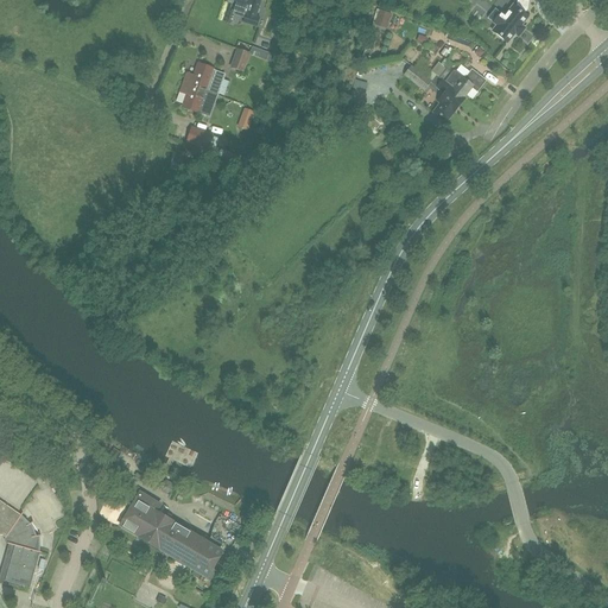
[(257,29),(260,18),(257,17),(261,1),(259,0),(230,0),(246,5),(244,13),(246,14),(242,24),(257,29)]
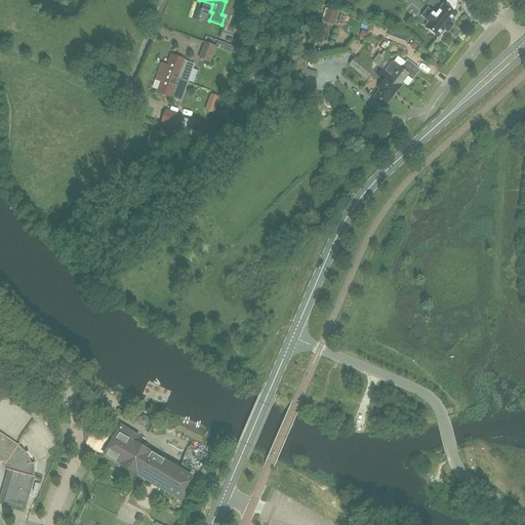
[(426,28),(438,38),(444,30),(448,32),(453,25),(450,23),(456,15),(453,12),(456,9),(457,0),(458,0),(457,0),(446,0),(446,5),(445,6),(443,5),(436,14),(433,12),(427,21),(430,23),(426,28)]
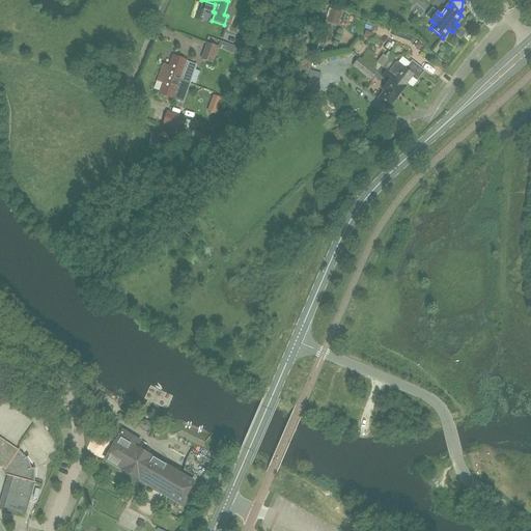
[(331,7),(328,19),(339,23),(343,10),(331,7)]
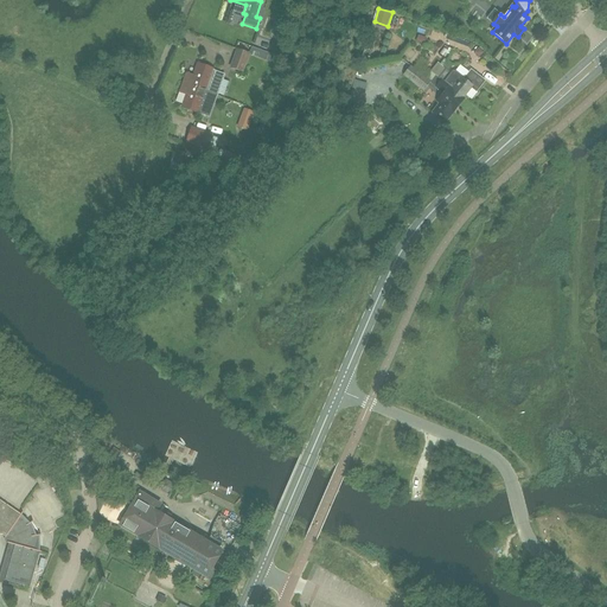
[(248,57),(249,52),(237,49),(231,66),(237,69),(243,70),(248,57)]
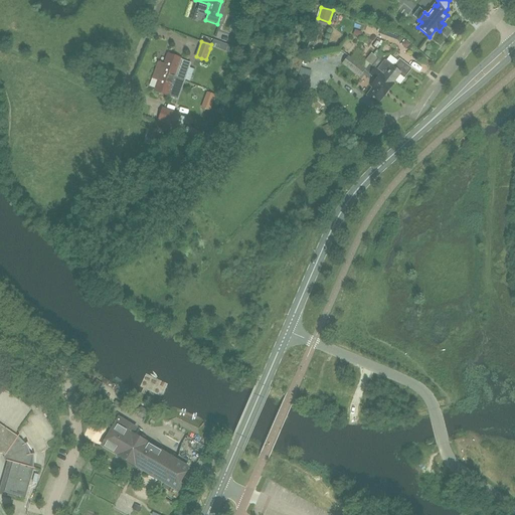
[(369,64),(375,68),(381,61),(370,52),(367,57),(369,59),(363,67),(366,69),(369,64)]
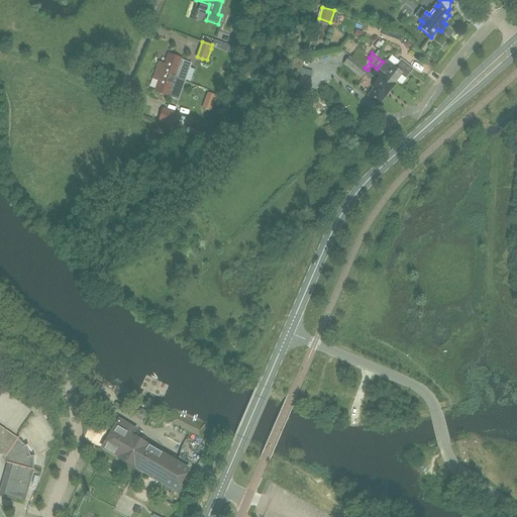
[(393,53),(389,57),(396,63),(400,59),(393,53)]
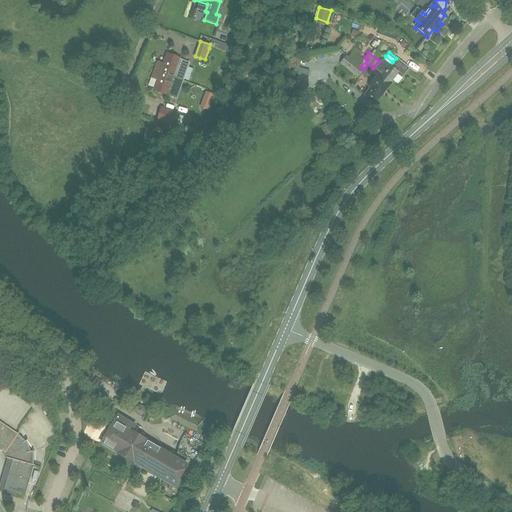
[(155,70),(173,77),(180,59),(167,54),(165,59),(163,64),(158,62),(155,70)]
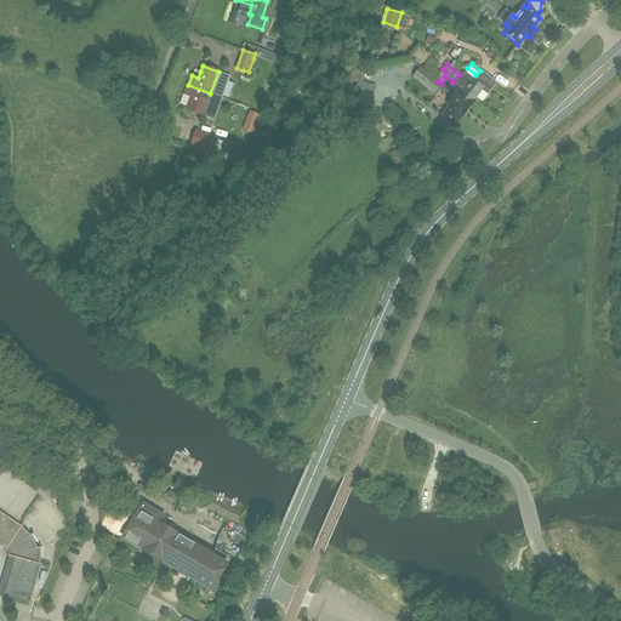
[(420,68),(412,78),(433,95),(440,85),(442,84),(438,81),(420,68)]
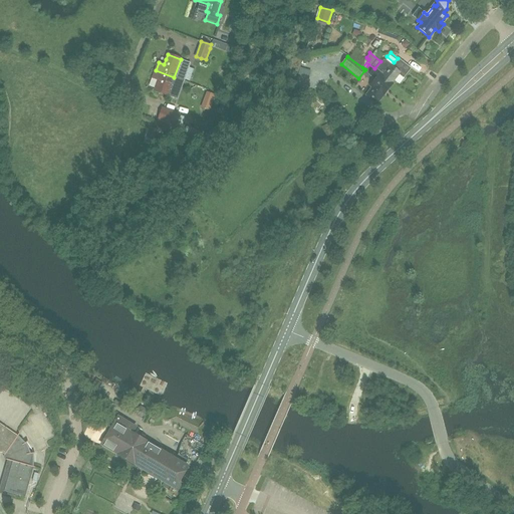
[(410,56),(408,60),(417,66),(420,62),(410,56)]
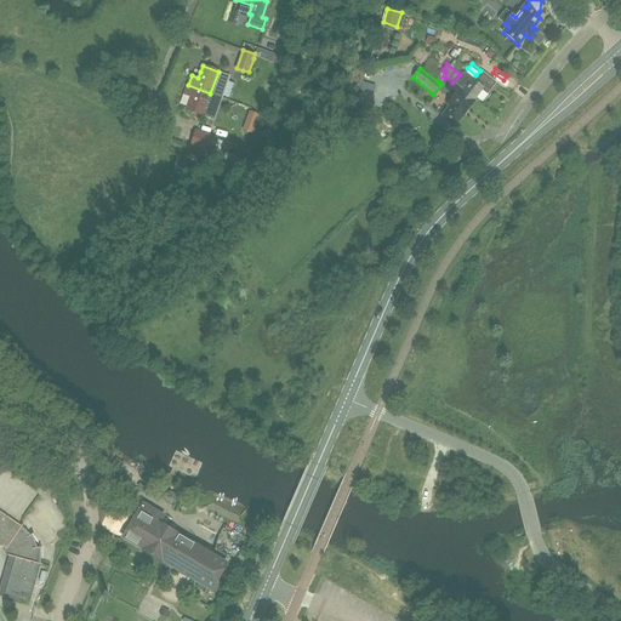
[(227,97),(234,77),(222,72),(215,93),(227,97)]
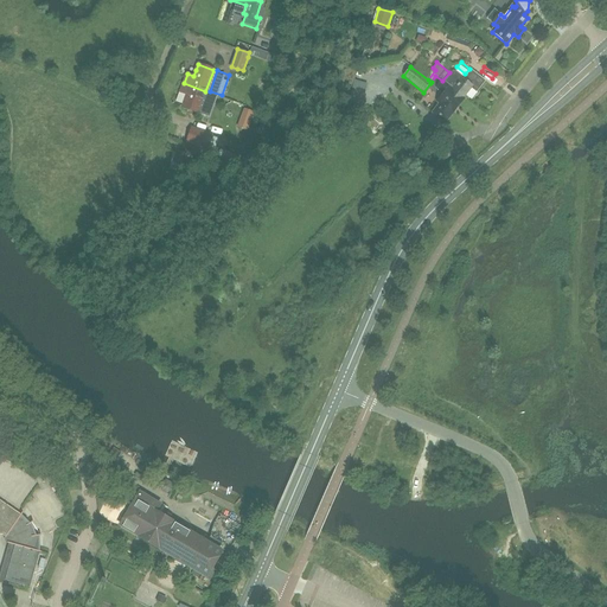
[(453,89),(464,97),(471,88),(475,91),(484,81),(471,71),(464,80),(455,72),(453,74),(446,82),(453,88),(453,89)]
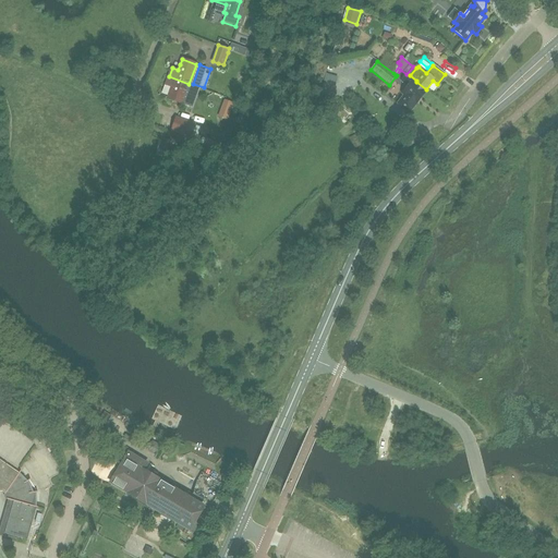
[(416,82),(407,74),(400,70),(397,75),(396,76),(401,81),(408,86),(404,89),(401,94),(403,95),(397,104),(409,113),(415,105),(426,91),(426,89),(416,82)]
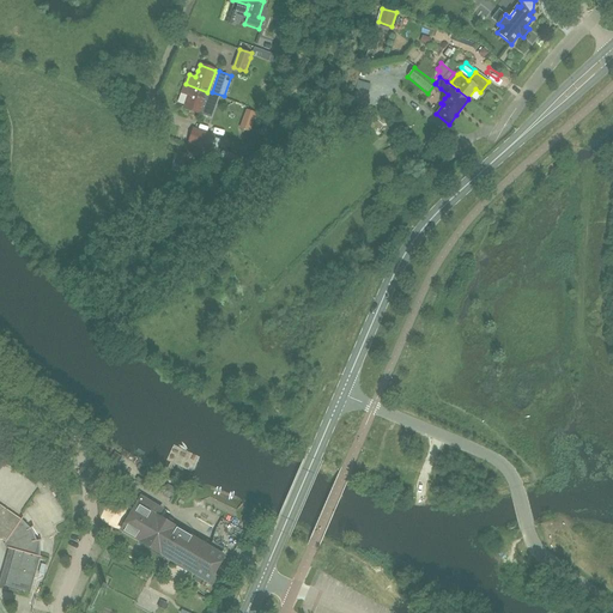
[(200,114),(207,92),(186,84),(182,93),(189,96),(187,102),(184,108),(200,114)]
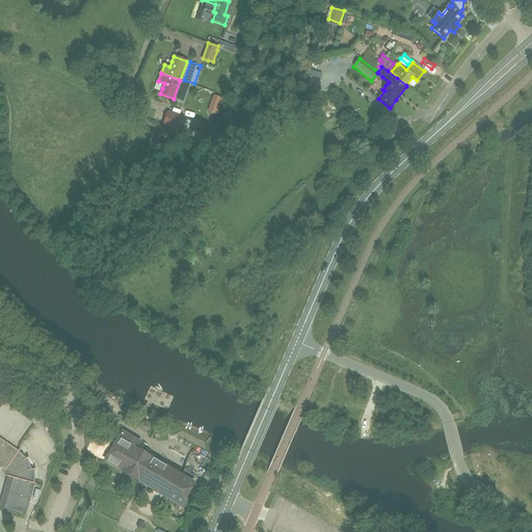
[(208,101),(214,114),(225,110),(220,96),(208,101)]
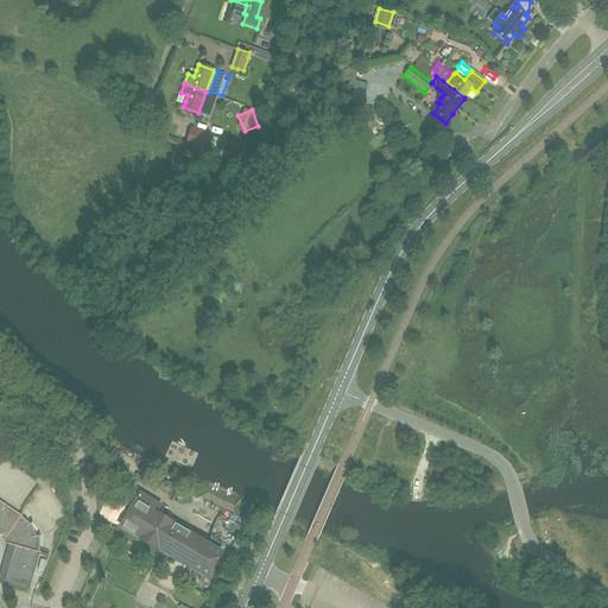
[(192,127),(187,143),(208,150),(213,134),(192,127)]
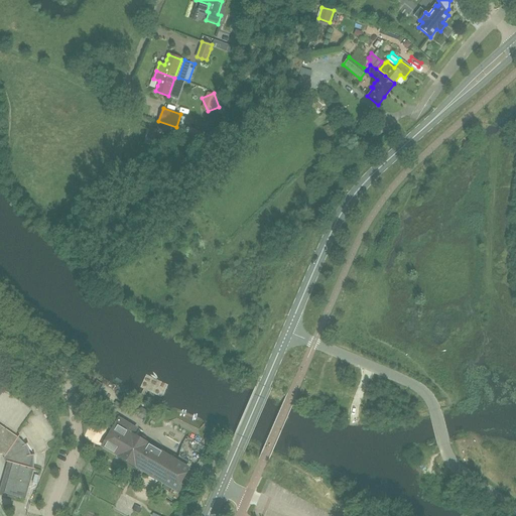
[(175,462),(134,436),(138,429),(119,417),(115,424),(116,425),(103,446),(175,490),(186,472),(187,473),(189,470),(188,470),(188,469),(184,467),(188,462),(179,456),(175,462)]
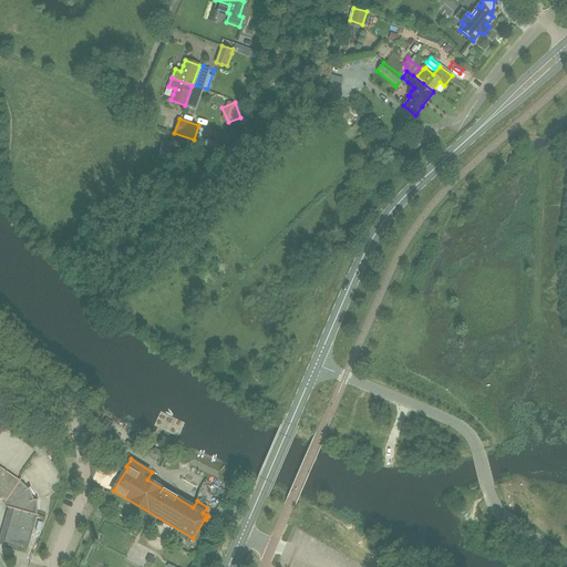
[(6,502),(21,480),(21,478),(20,481),(0,467),(0,498),(1,501),(3,497),(7,500),(4,502),(6,502)]
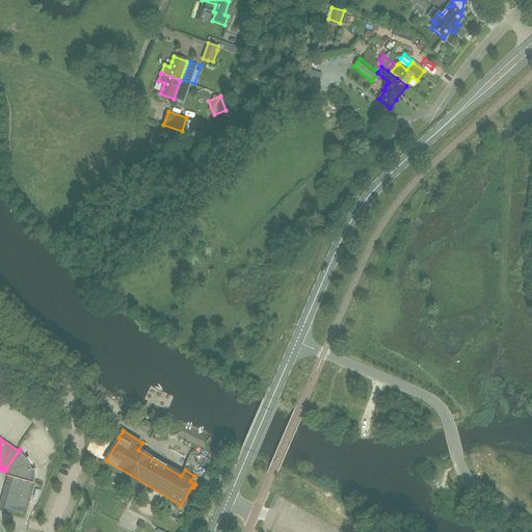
[(20,450),(5,471),(6,476),(12,478),(4,508),(26,514),(34,484),(36,484),(34,483),(34,470),(36,470),(36,469),(31,470),(27,459),(29,457),(26,459),(19,452),(20,450)]
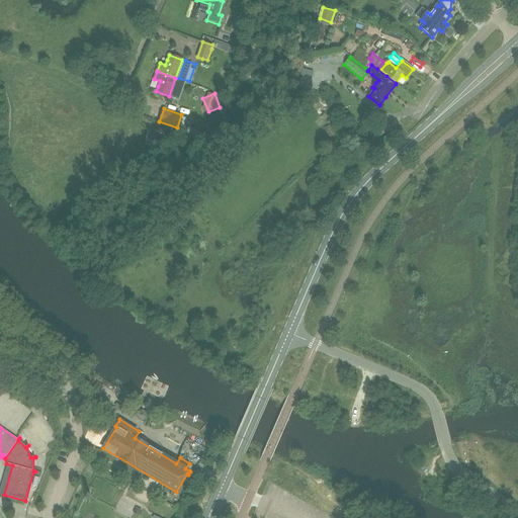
[(184,443),(192,448),(195,443),(187,438),(184,443)]
